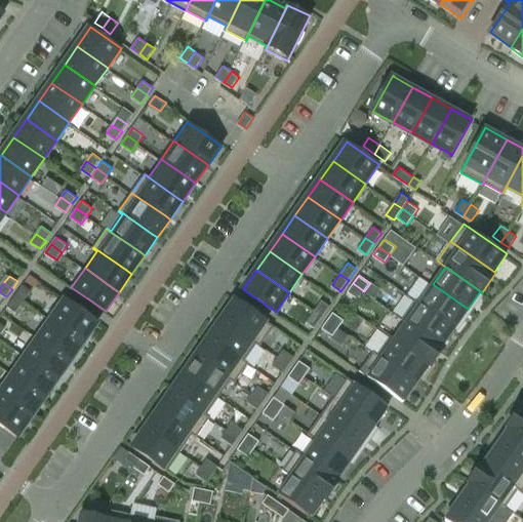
[(364,291),(353,283),(348,290),(359,298),(364,291)]
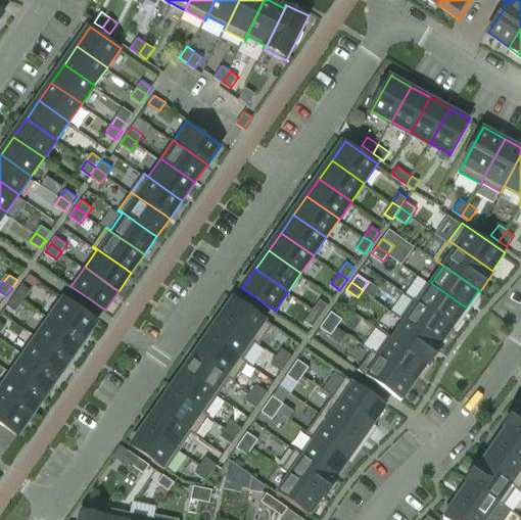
[(15,293),(24,299),(32,288),(24,283),(15,293)]
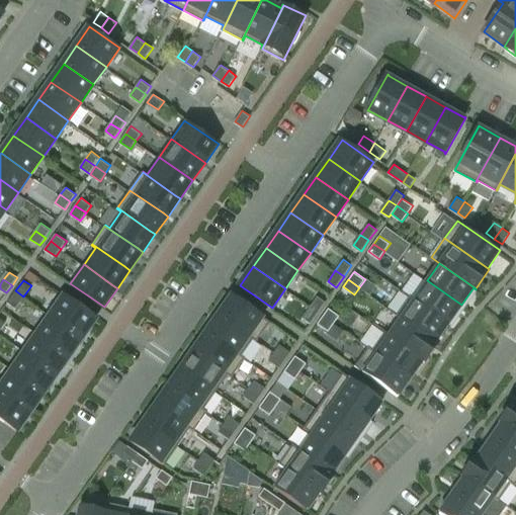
[(427,280),(414,298),(449,323),(461,305),(427,280)]
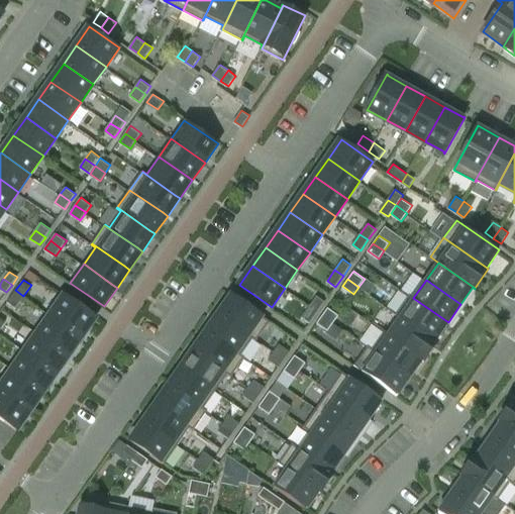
[(16,307),(23,296),(15,290),(8,301),(16,307)]
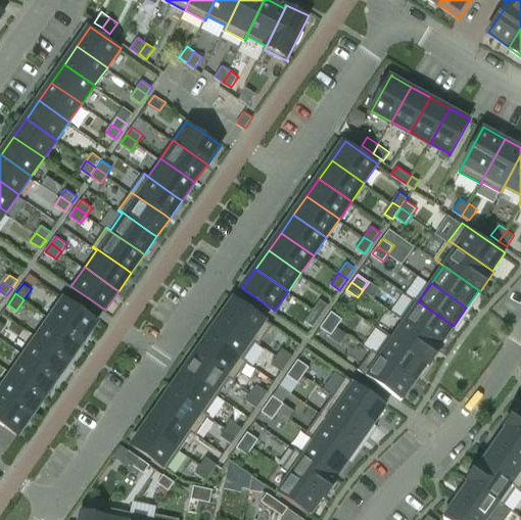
[(274,324),(235,297),(222,317),(261,343),(274,324)]
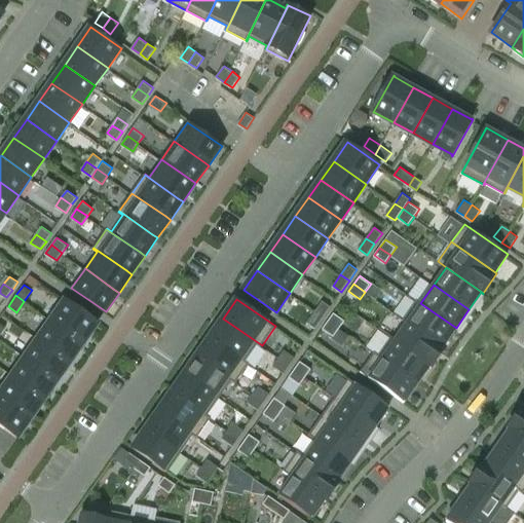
[(51,321),(84,343),(99,322),(66,300),(51,321)]
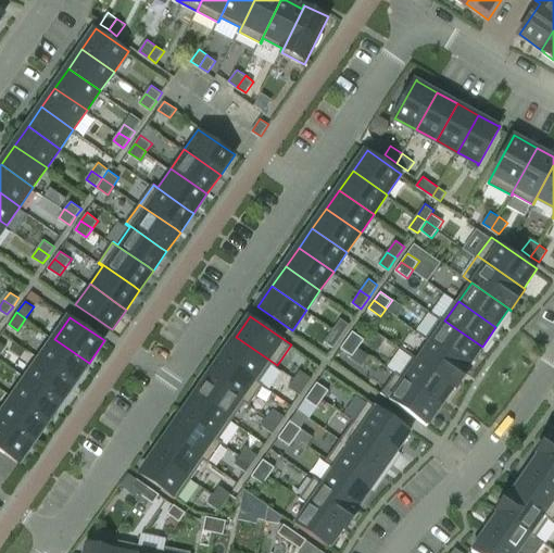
[(341,317),(334,328),(342,335),(351,324),(341,317)]
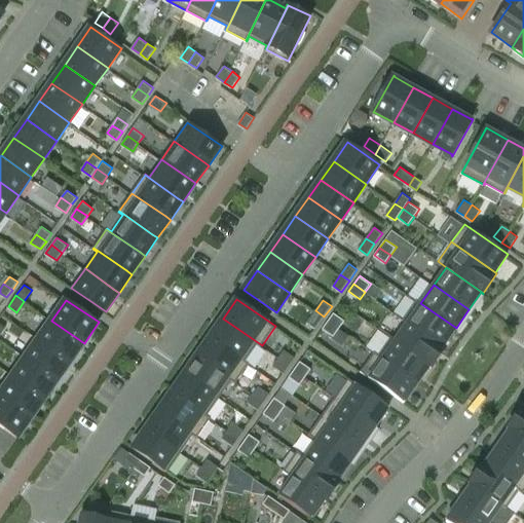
[(456,328),(420,303),(417,300),(405,318),(409,321),(444,345),(456,328)]
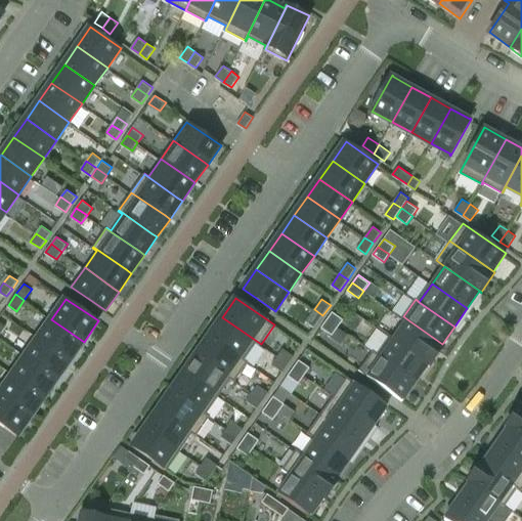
[(314,327),(322,315),(314,309),(306,320),(314,327)]
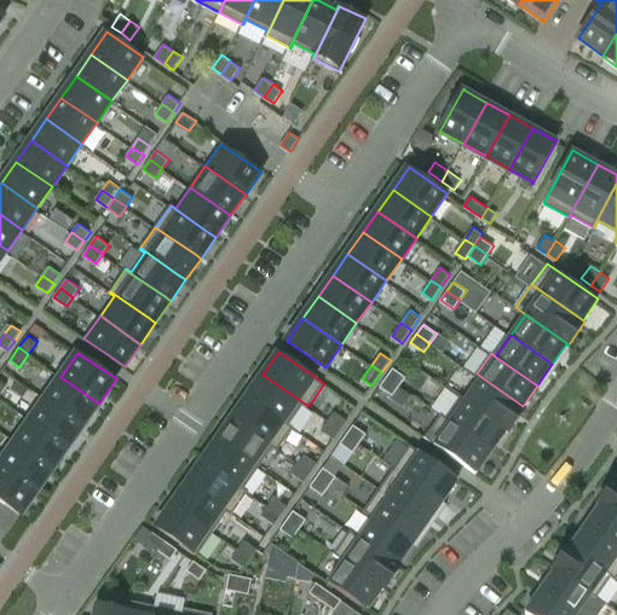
[(387,376),(401,386),(407,376),(393,367),(387,376)]
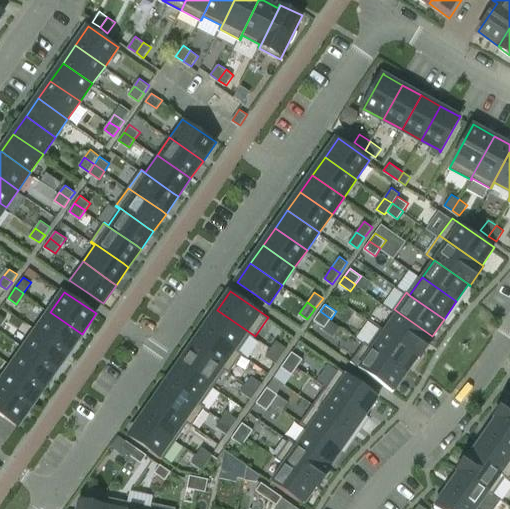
[(205,328),(242,354),(243,353),(239,350),(250,334),(254,337),(255,336),(217,310),(205,328)]
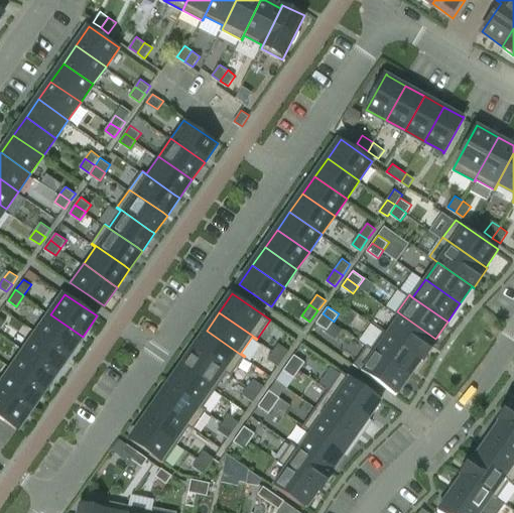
[(334,322),(323,313),(316,322),(328,330),(334,322)]
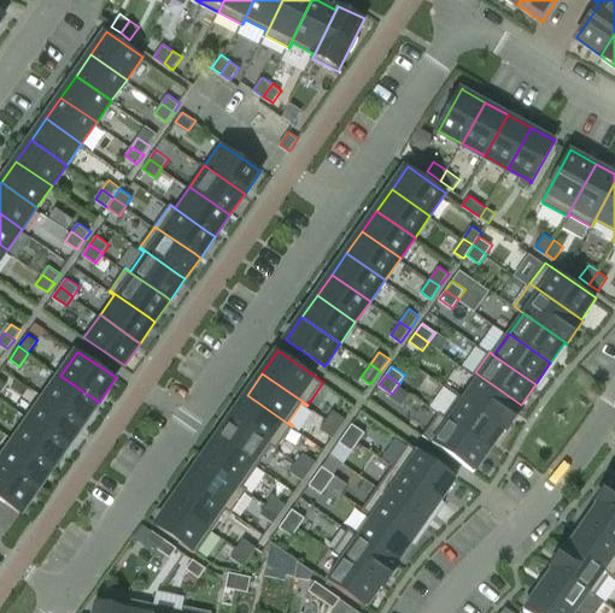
[(83,423),(99,402),(60,376),(46,396),(83,423)]
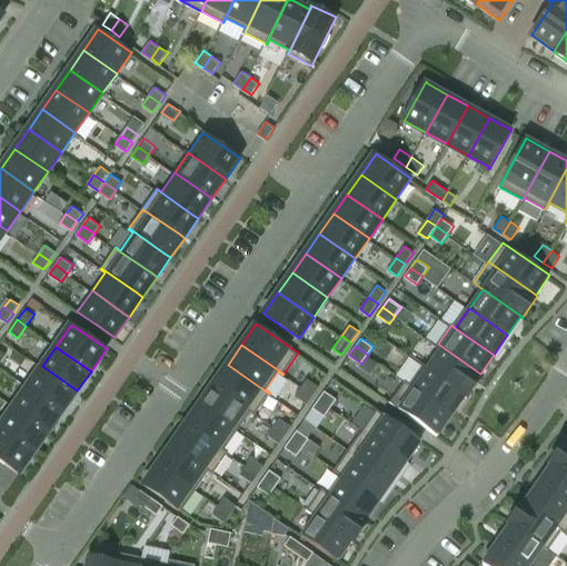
[(443,347),(428,367),(468,395),(483,375),(480,374),(443,347)]
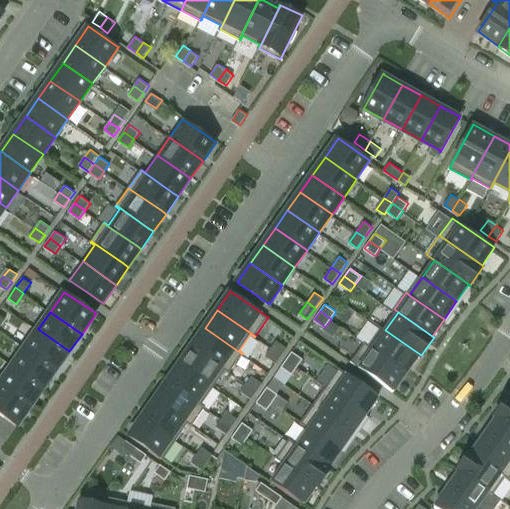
[(420,356),(421,355),(385,330),(381,327),(368,345),(407,372),(419,355),(420,356)]
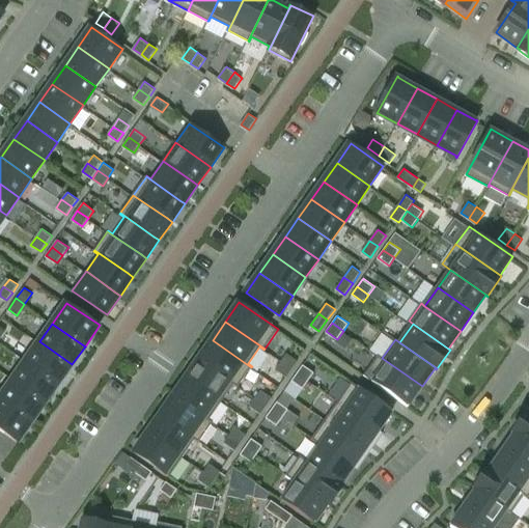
[(239,385),(251,367),(213,340),(200,358),(239,385)]
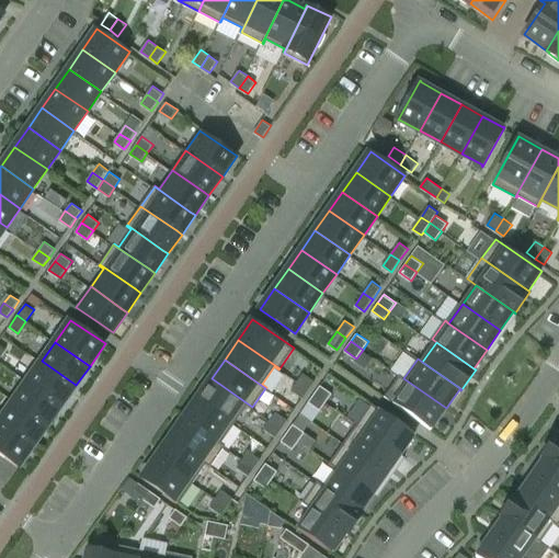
[(42,361),(29,380),(63,405),(76,385),(42,361)]
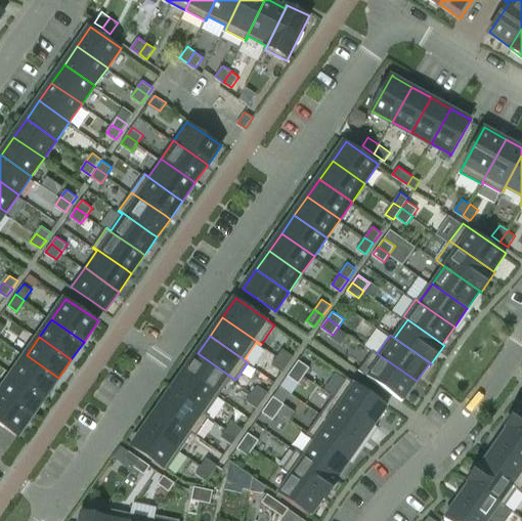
[(284,348),(277,356),(289,363),(295,355),(294,355),(284,348)]
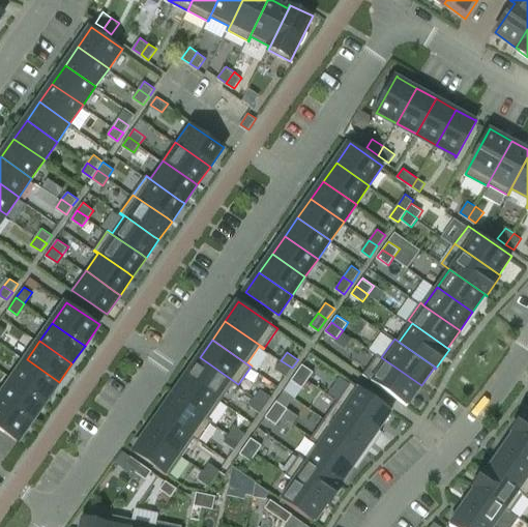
[(408,405),(421,385),(381,357),(377,354),(363,374),(408,405)]
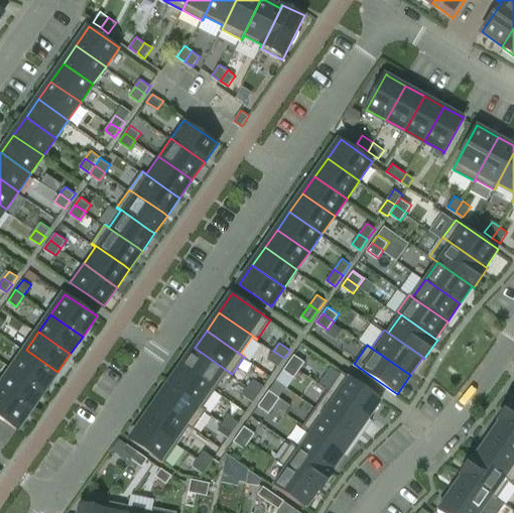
[(232,374),(195,348),(181,366),(216,389),(227,373),(231,375),(232,374)]
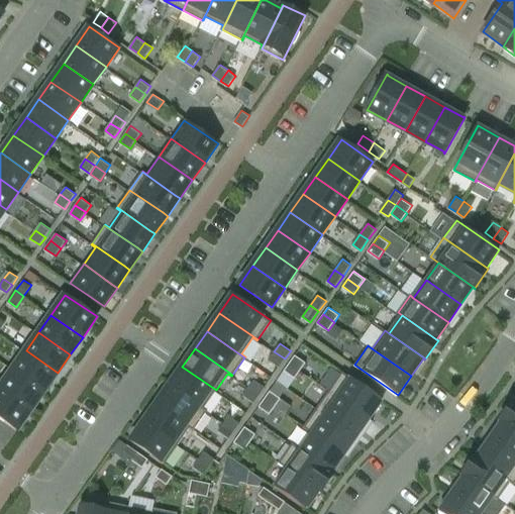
[(45,391),(58,373),(26,350),(13,369),(45,391)]
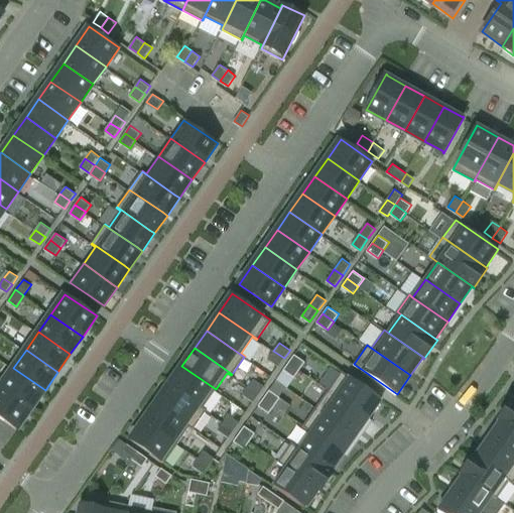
[(279,366),(284,358),(273,351),(268,358),(279,366)]
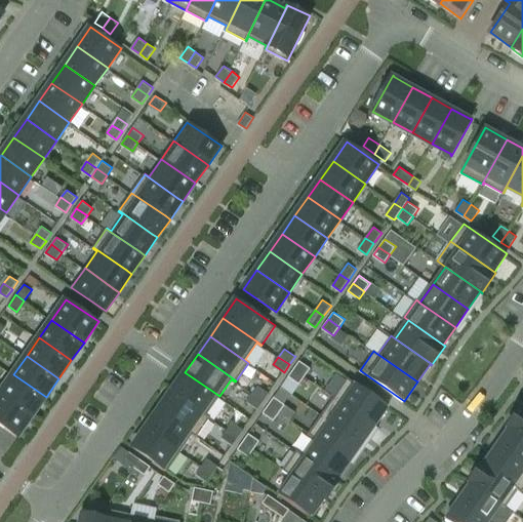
[(294,368),(306,375),(311,367),(299,360),(294,368)]
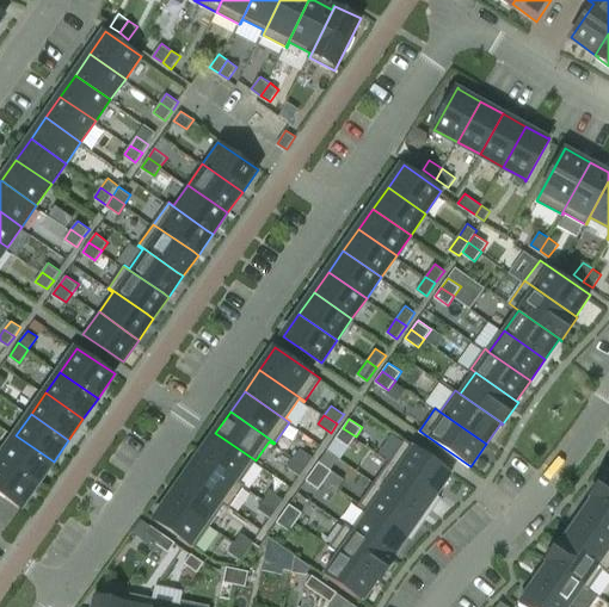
[(356,437),(343,428),(337,437),(349,446),(356,437)]
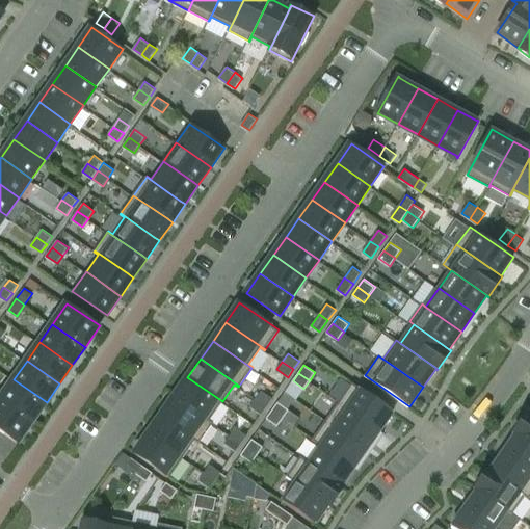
[(175,396),(213,423),(214,422),(210,419),(222,401),(187,377),(175,396)]
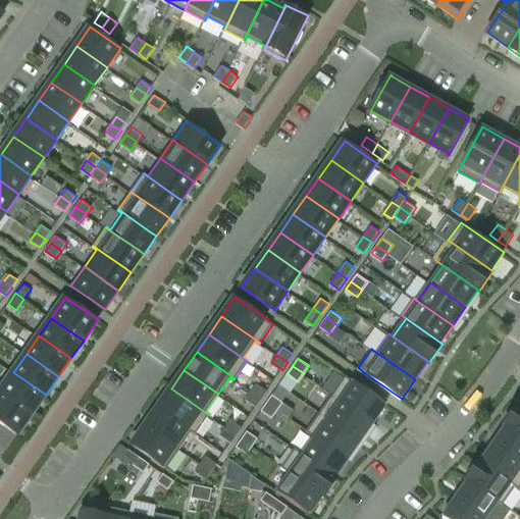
[(13,372),(1,391),(33,413),(46,395),(13,372)]
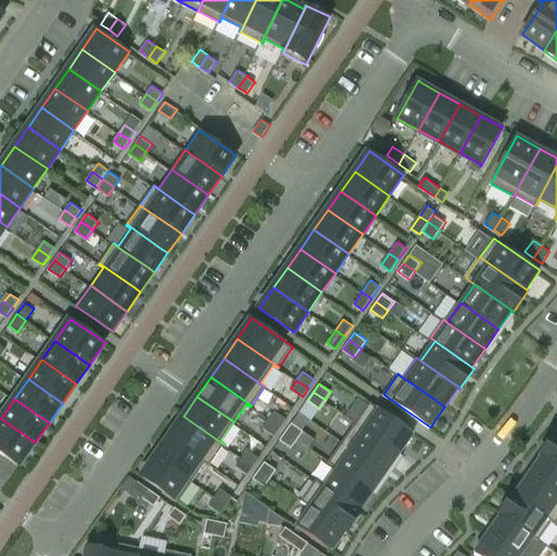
[(356,423),(400,452),(414,432),(370,402),(356,423)]
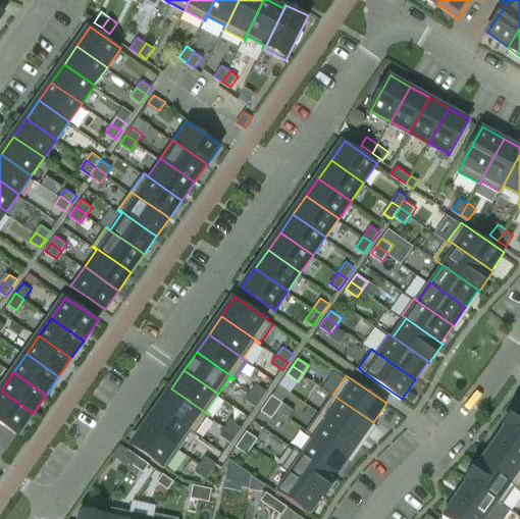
[(252,391),(262,398),(268,390),(257,382),(252,391)]
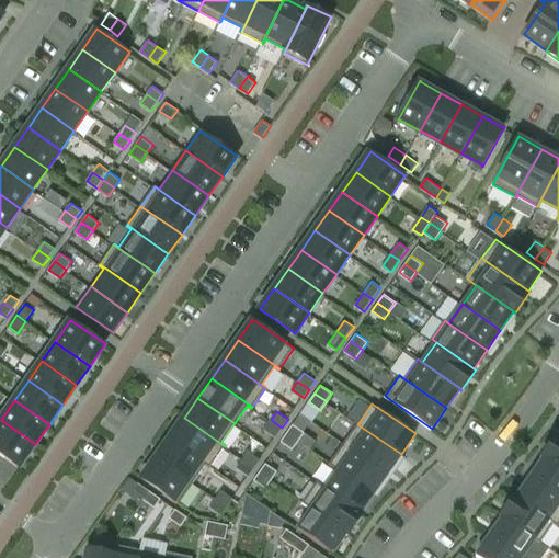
[(225,446),(184,418),(171,436),(212,466),(225,446)]
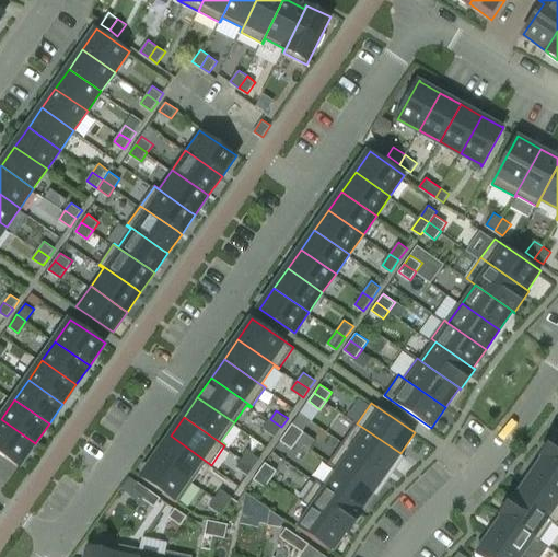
[(0,451),(20,465),(35,443),(1,419),(0,419),(0,451)]
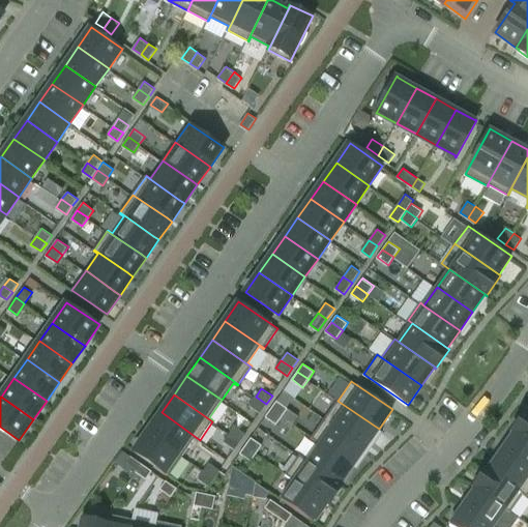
[(266,404),(256,397),(250,405),(261,412),(266,404)]
